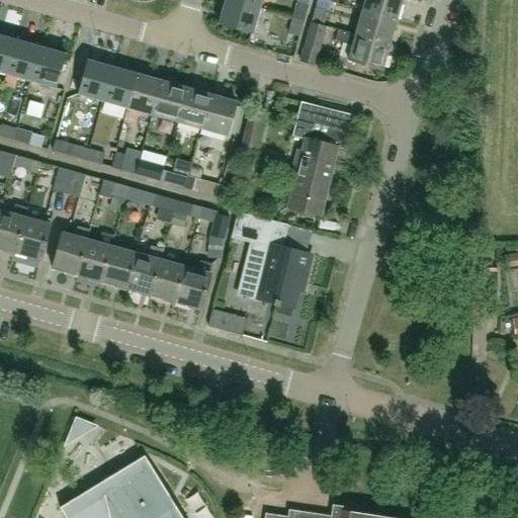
[(260,8),(231,0),(226,0),(220,24),(253,33),(260,8)]
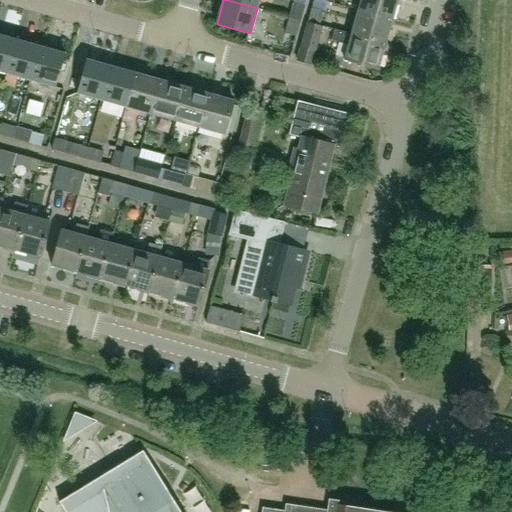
[(259,0),(228,0),(257,8),(259,0)]
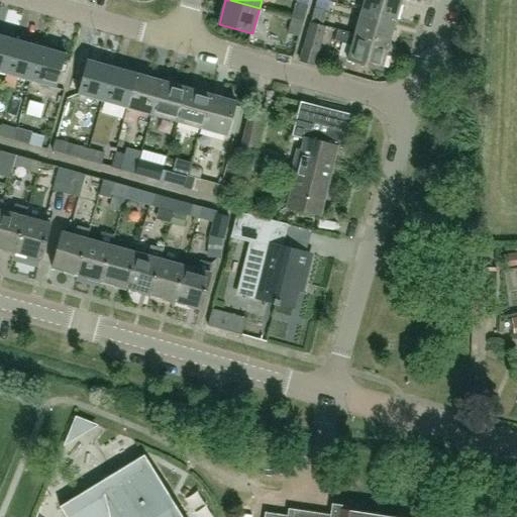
[(365,0),(363,10),(397,19),(401,0),(365,0)]
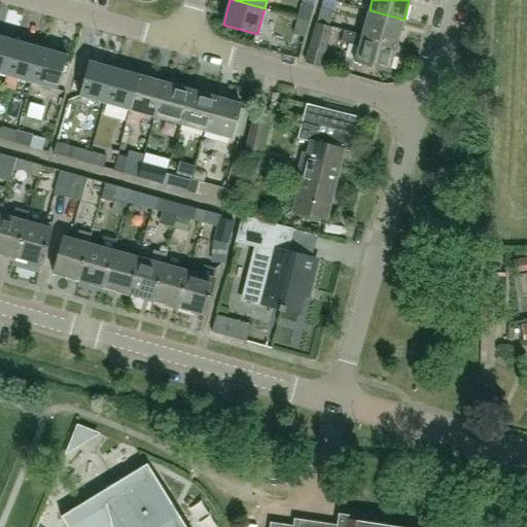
[(296,19),(309,22),(314,5),(302,2),(296,19)]
